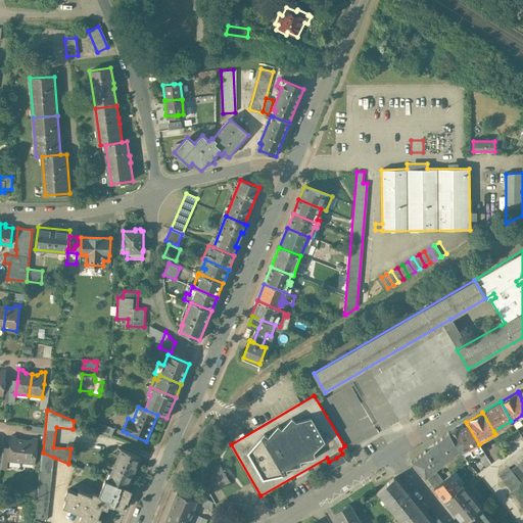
[(466,422),(448,432),(460,450),(461,453),(468,448),(473,456),(482,450),(479,444),(466,422)]
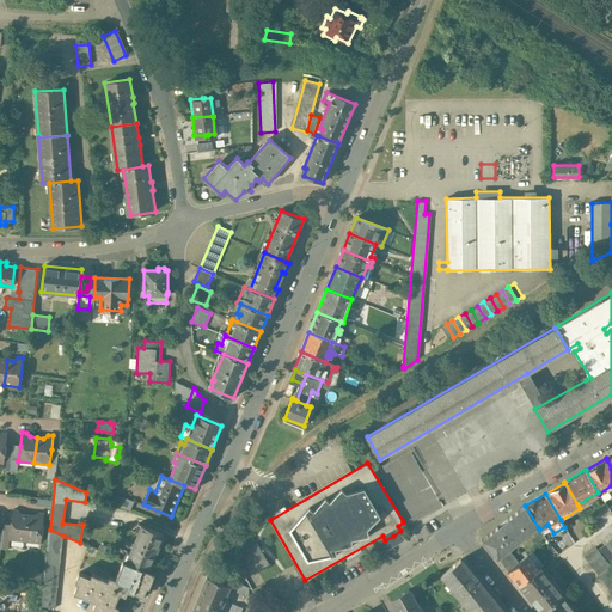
[(133,502),(117,495),(114,503),(129,510),(133,502)]
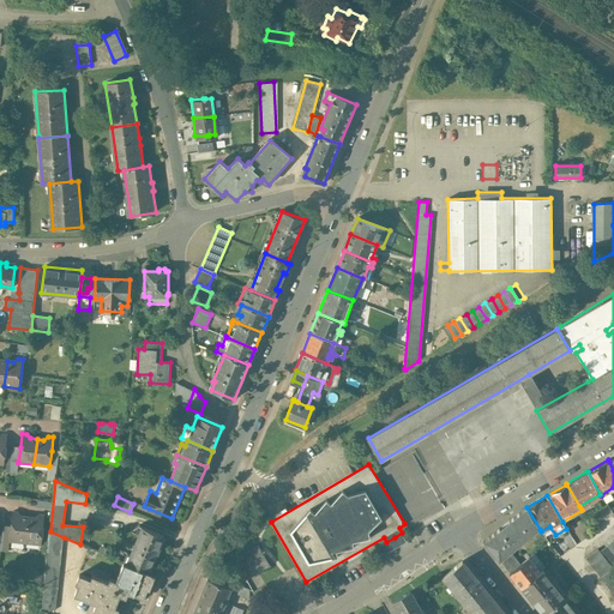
[(527,507),(509,521),(510,522),(500,529),(483,541),(499,561),(511,552),(540,529),(527,507)]
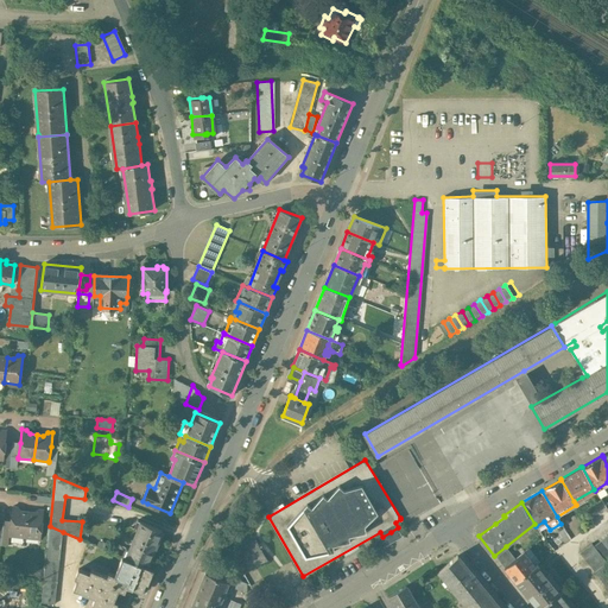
[(27,513),(20,512),(18,507),(12,507),(11,521),(10,536),(25,538),(27,513)]
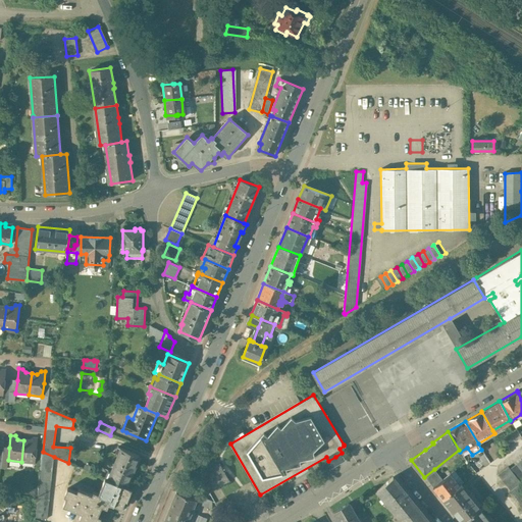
[(34,437),(30,440),(23,440),(21,462),(35,463),(38,438),(34,437)]
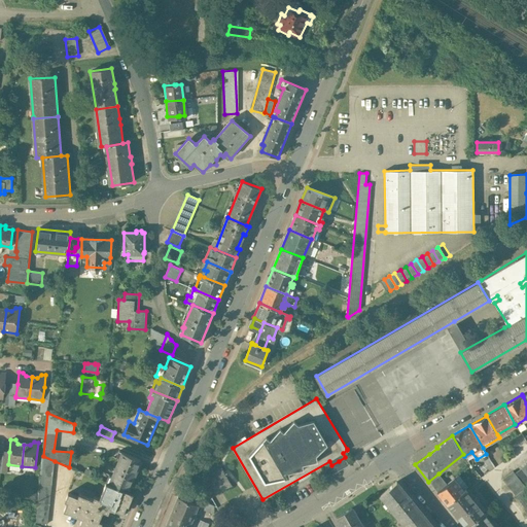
[(123,452),(109,484),(128,492),(141,460),(123,452)]
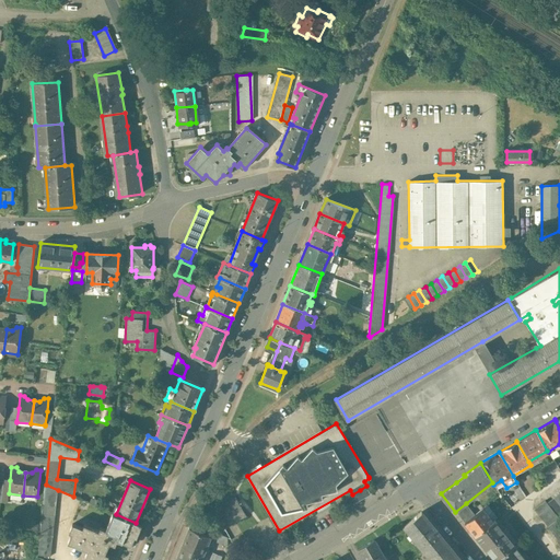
[(58,490),(46,485),(38,555),(50,556),(58,490)]
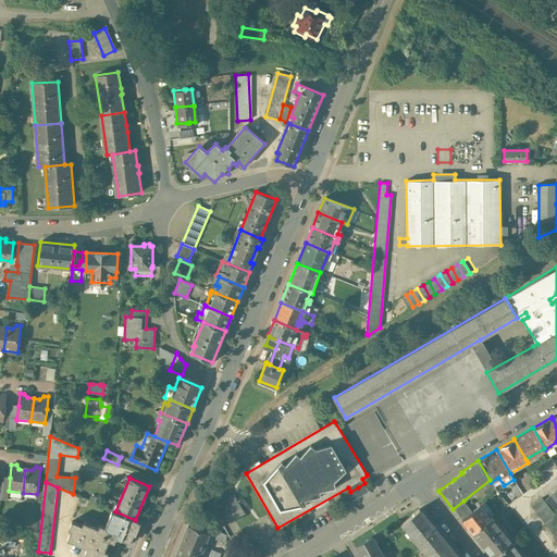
[(358,487),(350,492),(355,499),(369,491),(364,483),(358,487)]
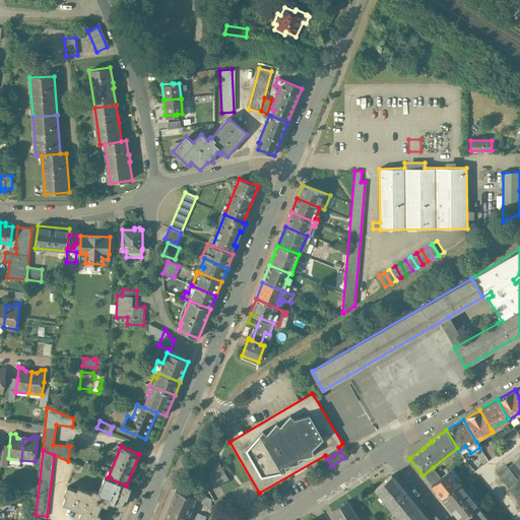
[(220,462),(199,474),(209,492),(230,479),(223,468),(220,462)]
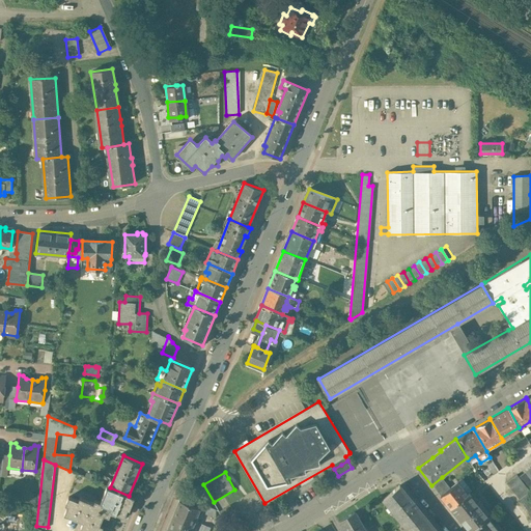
[(530,486),(530,479),(526,474),(520,478),(521,480),(525,485),(528,488),(530,486)]
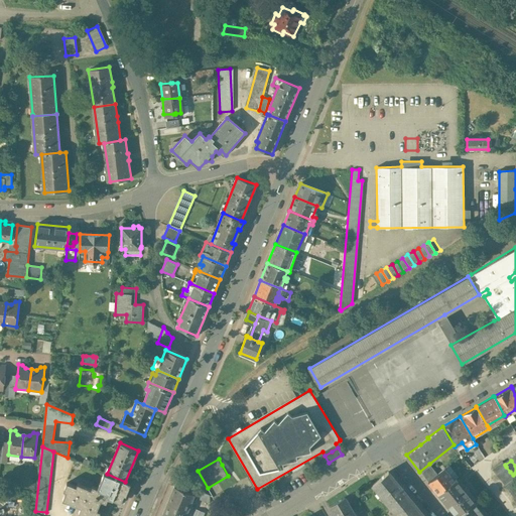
[(502,462),(493,470),(497,474),(506,467),(505,465),(502,462)]
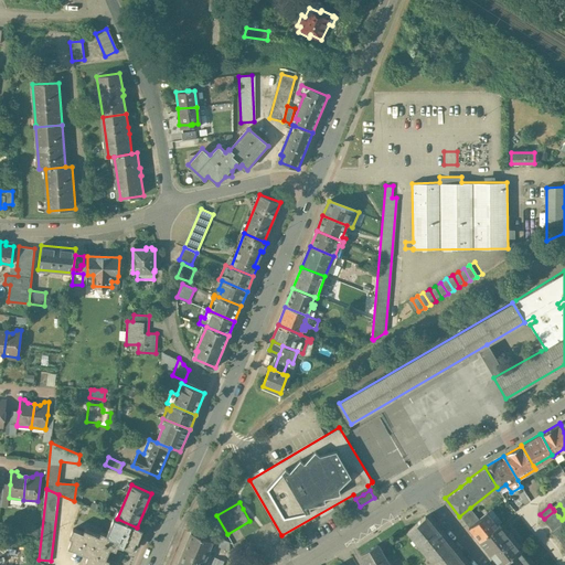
[(470,508),(459,516),(469,528),(479,520),(470,508)]
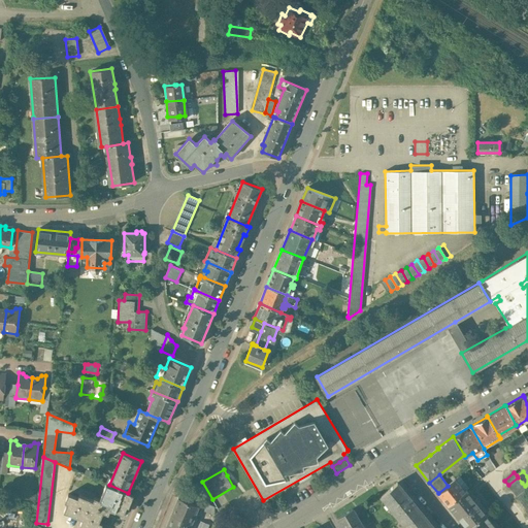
[(518,477),(508,485),(513,491),(522,483),(518,477)]
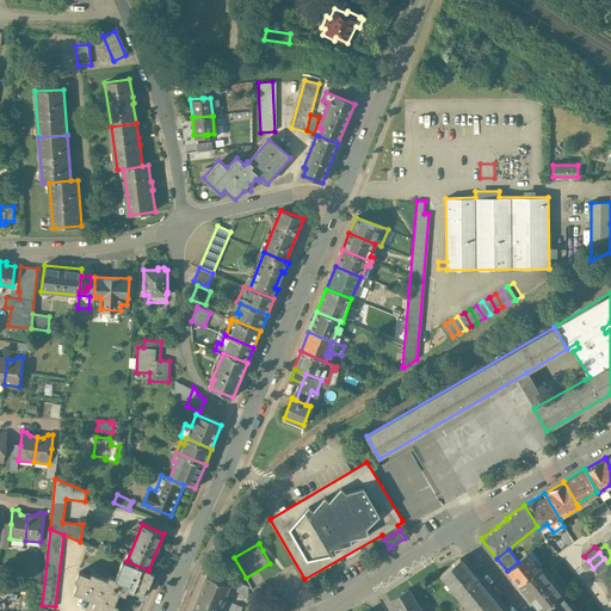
[(518,562),(507,571),(518,585),(538,569),(538,568),(526,555),(518,562)]
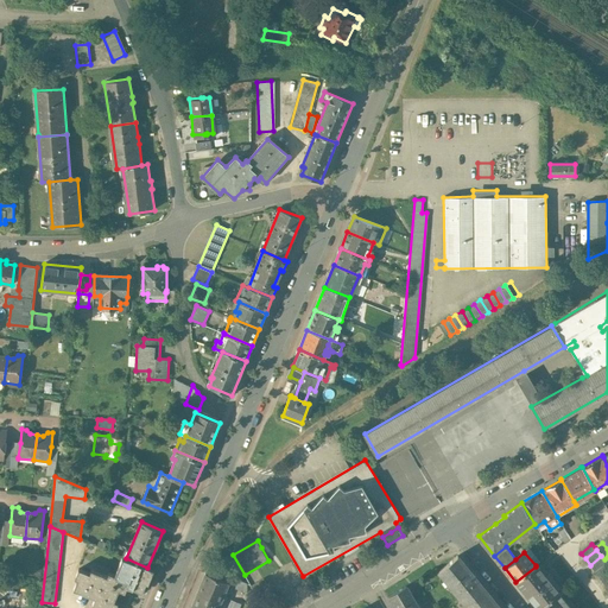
[(472,572),(457,556),(438,571),(468,607),(472,607),(489,594),(475,577),(475,576),(472,572)]
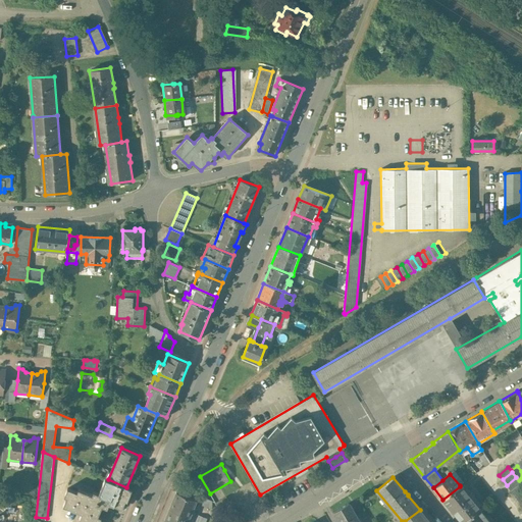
[(516,477),(507,485),(511,490),(521,482),(519,480),(516,477)]
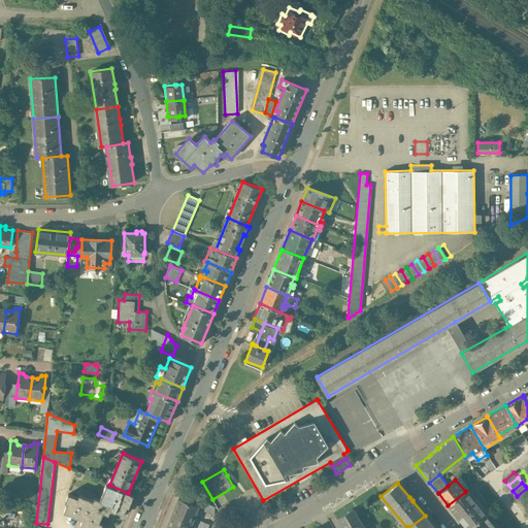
[(94,500),(111,509),(124,515),(127,505),(129,506),(134,495),(128,493),(109,485),(106,484),(100,499),(95,497),(94,500)]
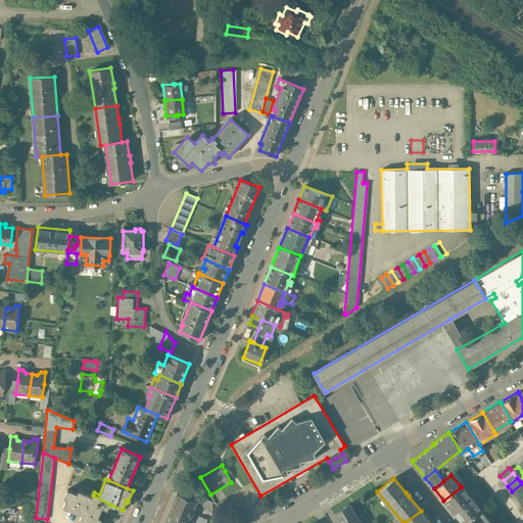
[(522,484),(522,483),(512,491),(517,496),(522,491),(522,484)]
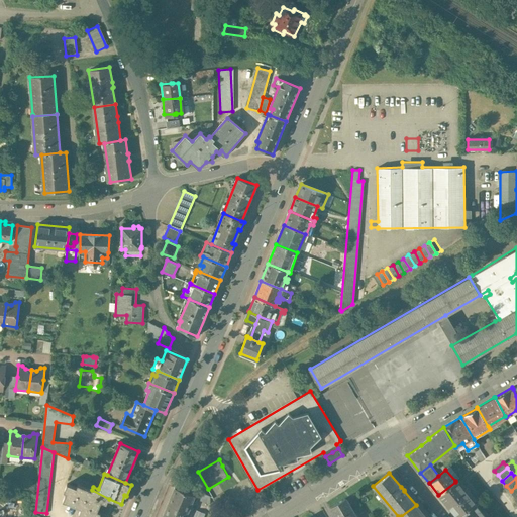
[(455,482),(438,495),(455,516),(457,516),(476,503),(456,480),(455,481),(455,482)]
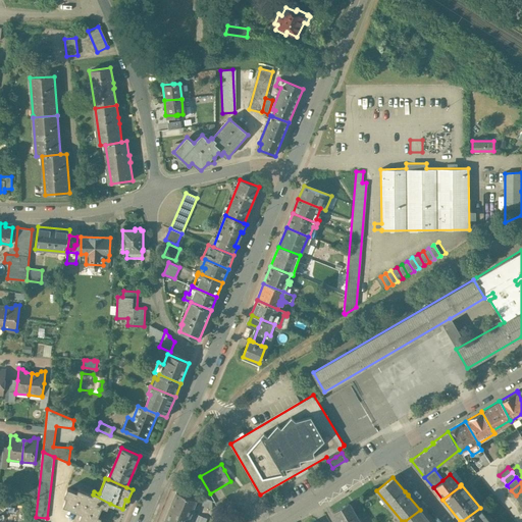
[(110,504),(93,494),(79,489),(77,492),(67,488),(64,497),(66,498),(63,506),(82,514),(77,521),(99,521),(101,518),(98,516),(102,507),(108,509),(110,504)]
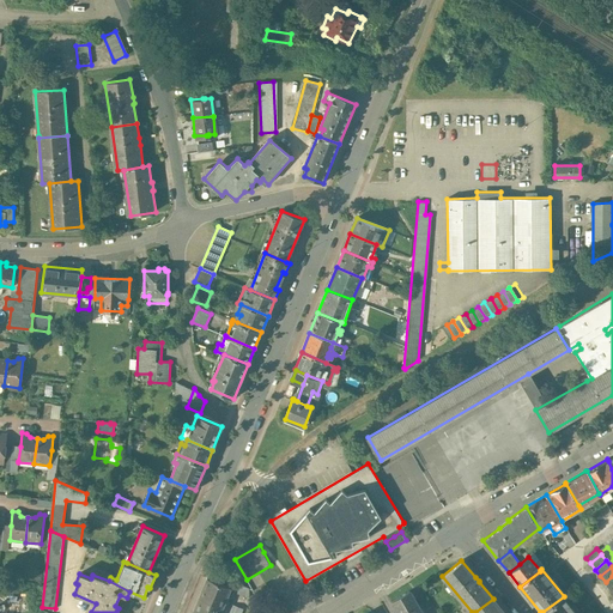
[(219,612),(230,589),(206,580),(193,611),(196,612),(219,612)]
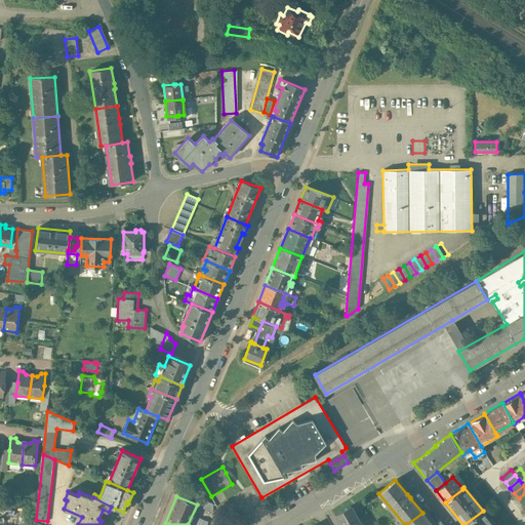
[(228,499),(216,506),(219,512),(231,506),(228,499)]
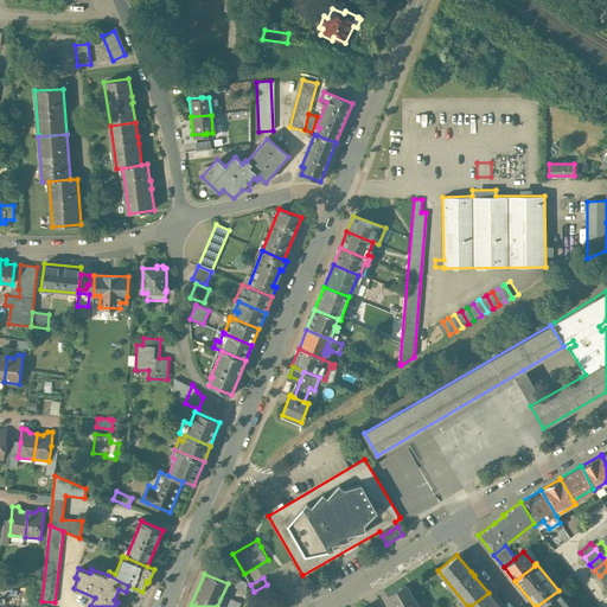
[(248,583),(236,579),(232,587),(248,593),(248,583)]
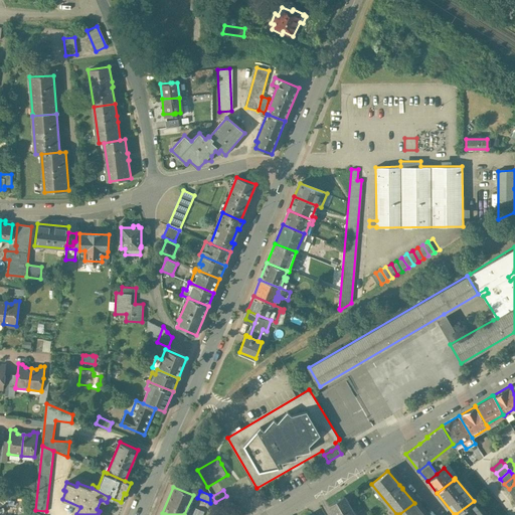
[(226,496),(215,502),(219,509),(230,503),(226,496)]
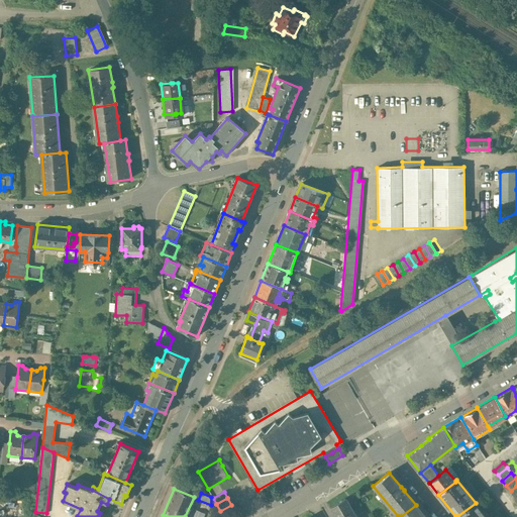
[(356,516),(350,506),(349,506),(345,498),(330,507),(335,516),(356,516)]
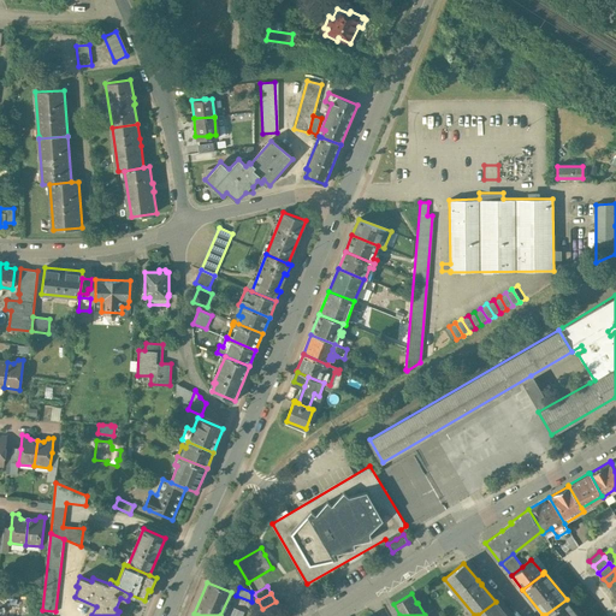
[(579,615),(567,599),(545,615),(579,615)]
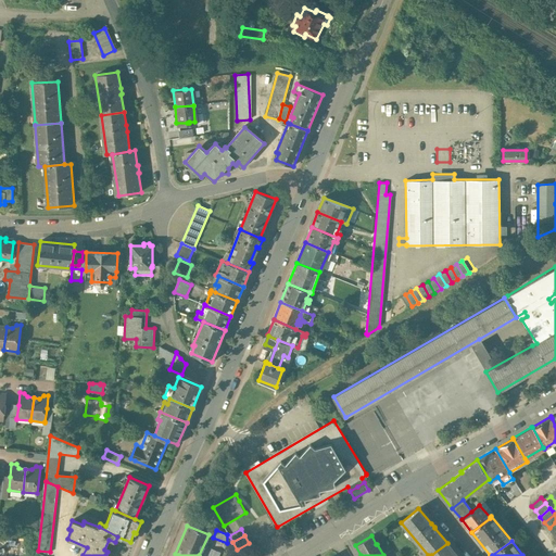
[(457,555),(447,543),(431,555),(457,555)]
